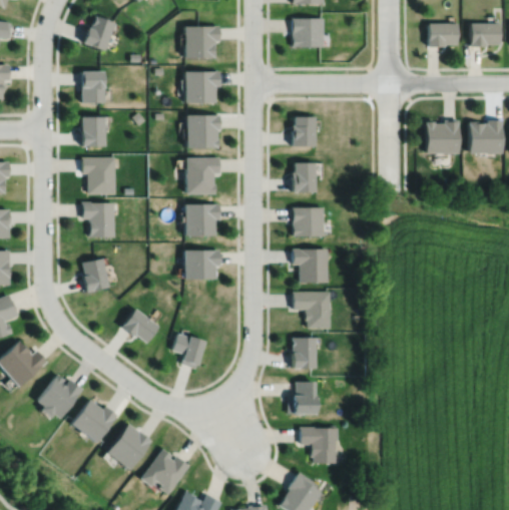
[(0,0),(0,8),(3,10),(8,0),(0,0)]
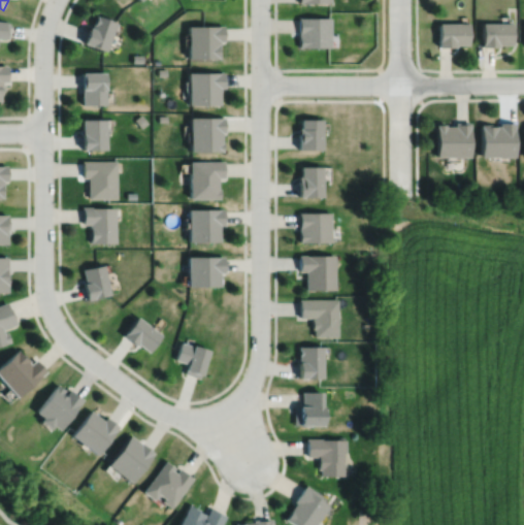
[(302,0),(302,7),(334,8),(333,0),(302,0)]
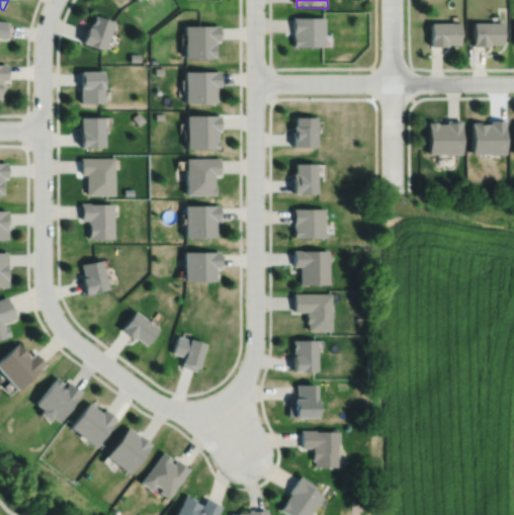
[(97,14),(93,26),(91,26),(85,44),(106,51),(116,21),(97,14)]
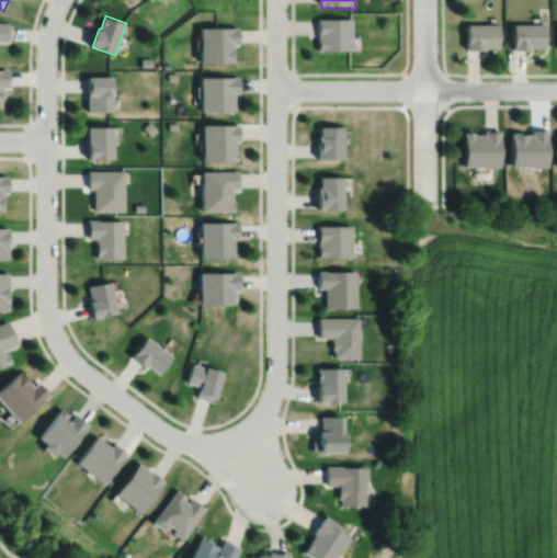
[(319,22),(319,54),(354,54),(354,22),(319,22)]
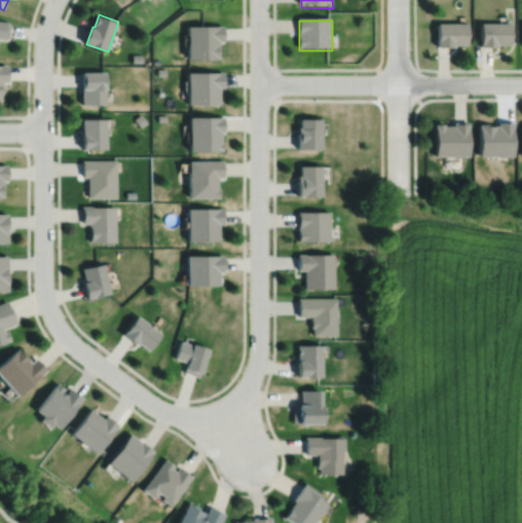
[(0,41),(5,42),(5,41),(9,41),(11,25),(0,23),(0,41)]
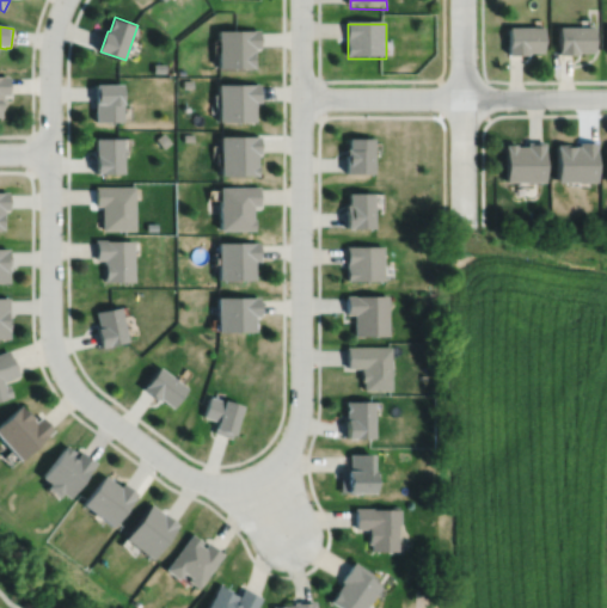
[(222,29),(222,68),(258,68),(258,48),(263,48),(263,29),(222,29)]
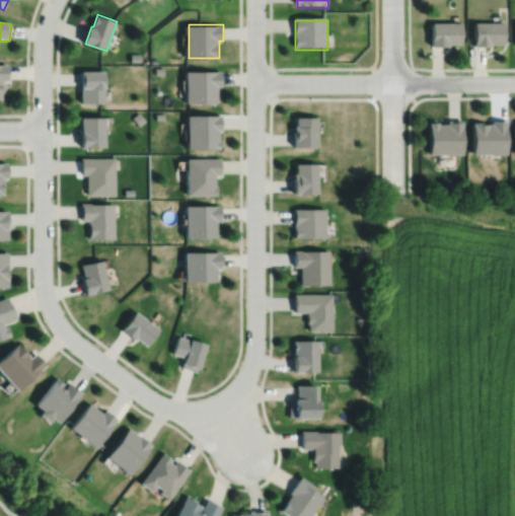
[(473,25),(473,50),(490,50),(490,48),(505,48),(505,26),(473,25)]
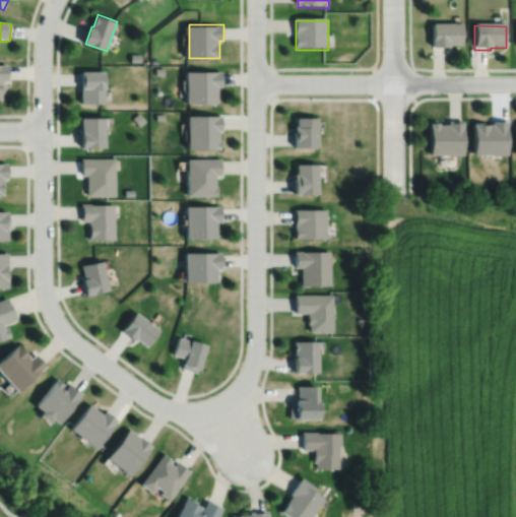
[(431,26),(431,50),(448,50),(448,47),(463,47),(463,26),(431,26)]
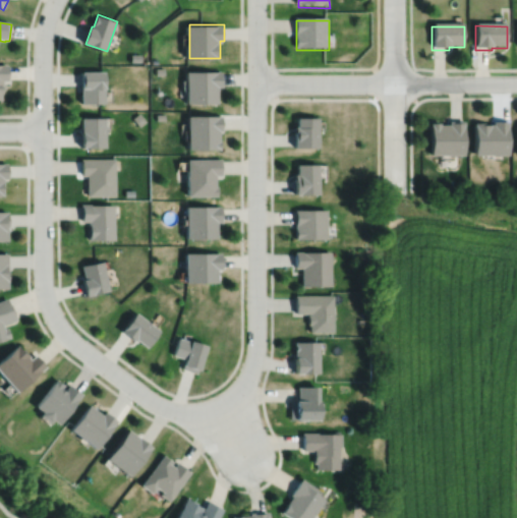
[(0,67),(0,104),(1,104),(1,96),(3,96),(3,83),(8,83),(8,67),(0,67)]
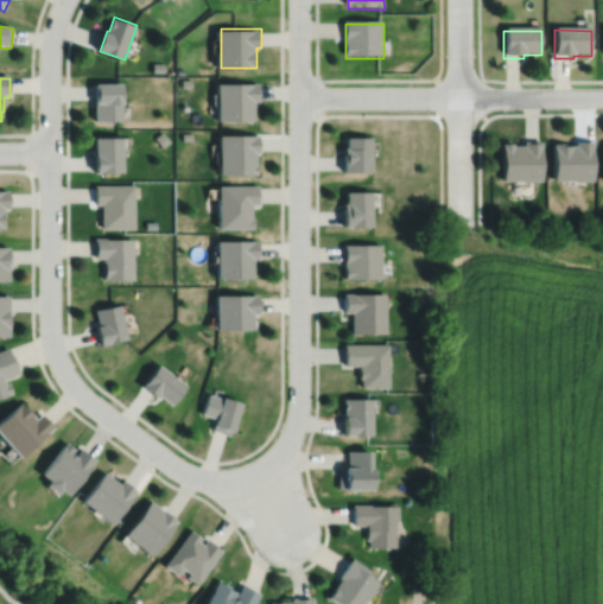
[(99,82),(99,121),(126,122),(126,83),(99,82)]
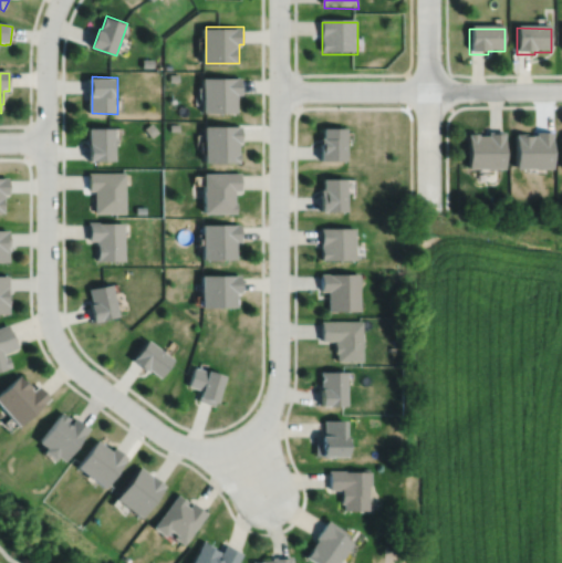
[(206,77),(206,87),(201,87),(201,102),(199,102),(199,105),(207,105),(207,112),(239,113),(240,94),(243,94),(243,77),(206,77)]
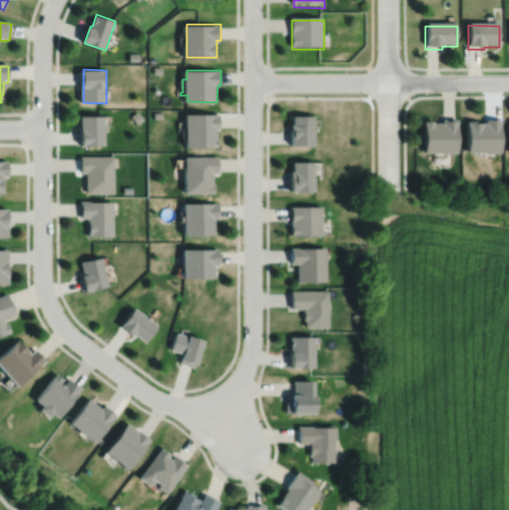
[(134,117),(140,125),(147,120),(140,112),(134,117)]
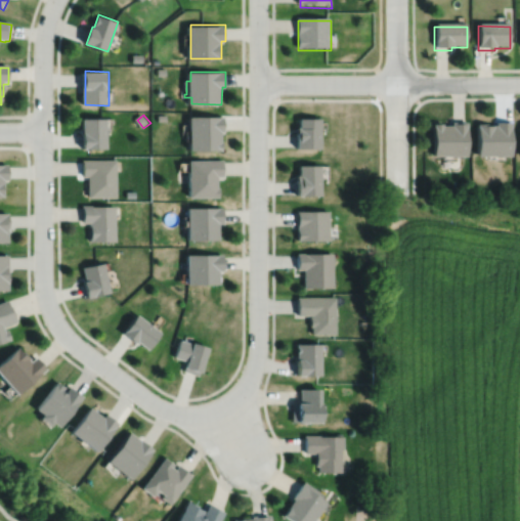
[(192,117),(192,125),(185,125),(185,131),(188,131),(188,141),(192,141),(192,150),(224,150),(224,132),(225,132),(225,117),(192,117)]
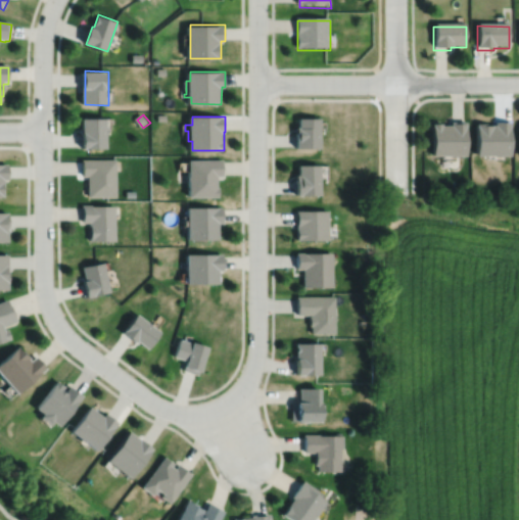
[(301,117),(301,127),(299,127),(298,149),(323,149),(323,117),(301,117)]
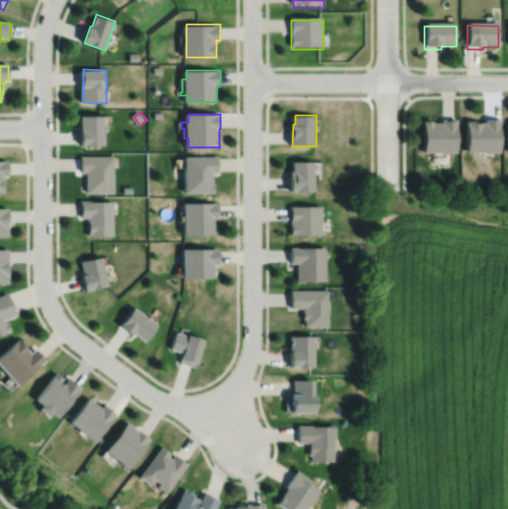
[(83,116),(83,145),(106,146),(106,116),(83,116)]
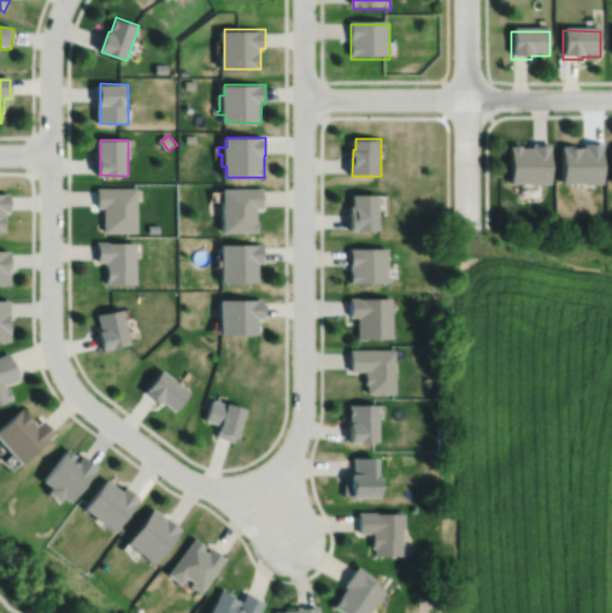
[(510,146),(510,183),(551,183),(551,143),(533,143),(533,148),(521,148),(521,146),(510,146)]
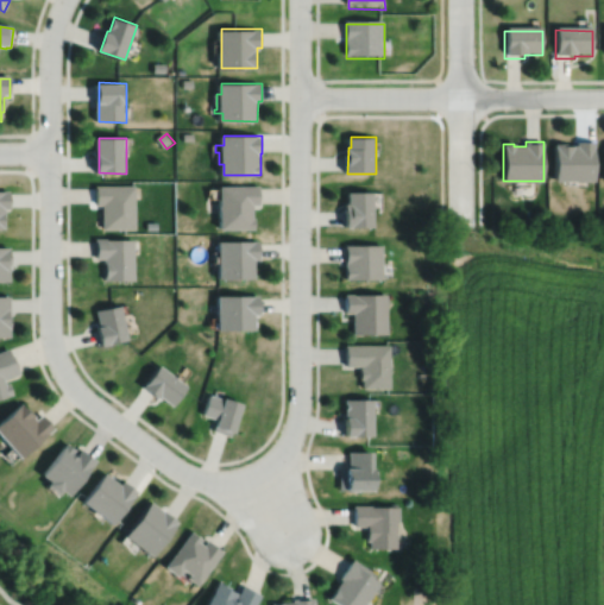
[(554,143),(554,181),(595,181),(595,142),(577,142),(577,145),(566,145),(566,143),(554,143)]
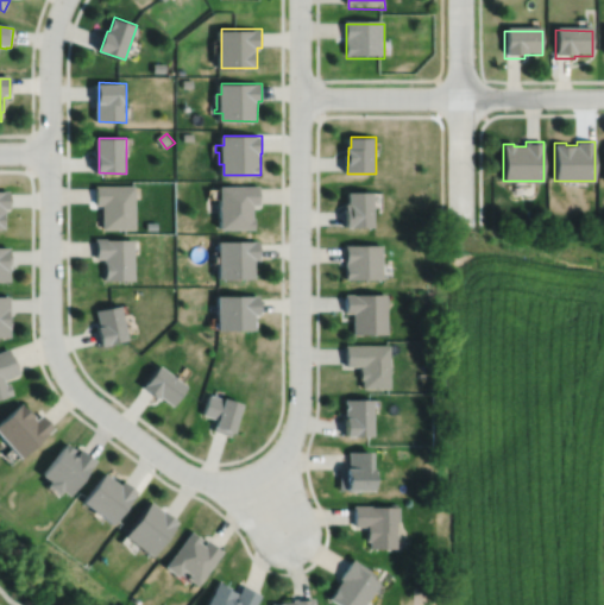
[(224,186),(224,190),(212,190),(212,193),(215,193),(215,200),(222,200),(222,229),(257,229),(257,219),(255,219),(256,205),(262,205),(262,187),(224,186)]
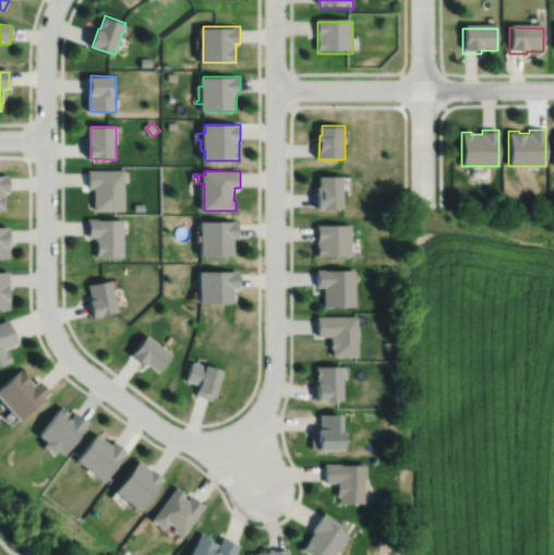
[(89,171),(89,189),(96,189),(96,210),(127,210),(127,171),(89,171)]
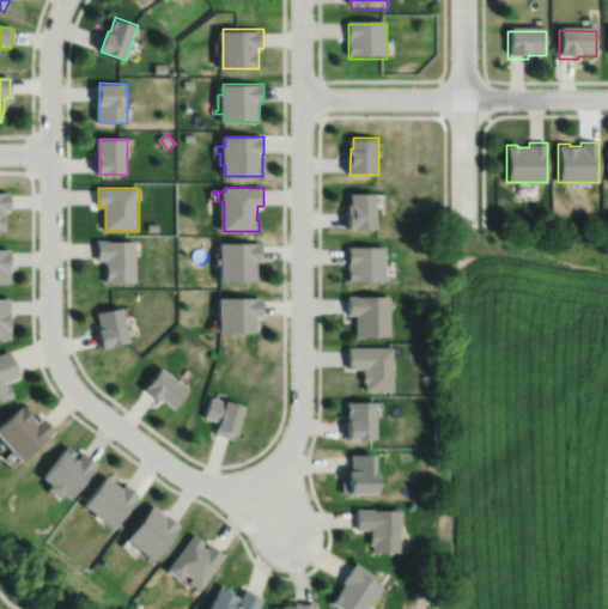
[(0,193),(0,231),(5,231),(5,211),(10,211),(10,193),(0,193)]
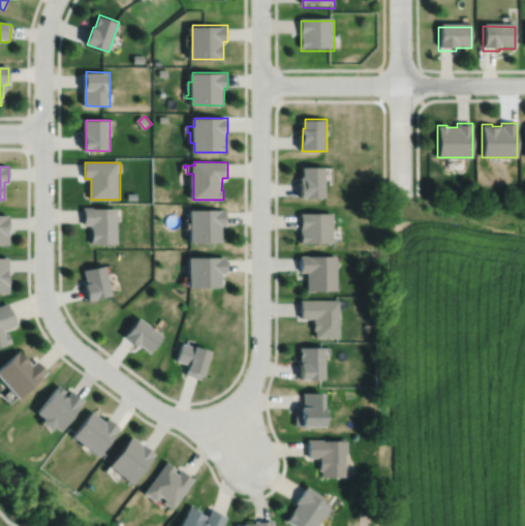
[(305,167),(305,177),(303,177),(303,198),(327,198),(327,167),(305,167)]
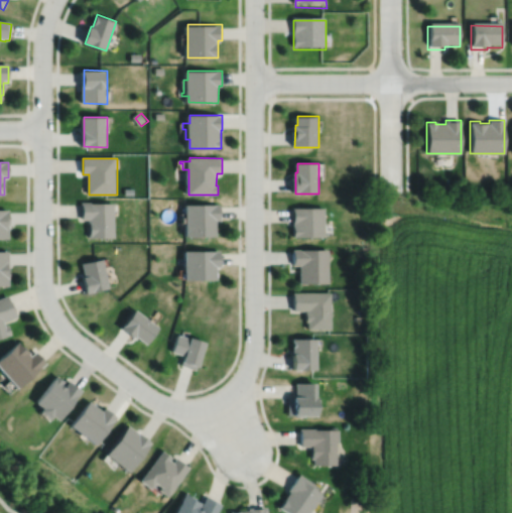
[(83,203),(83,220),(91,220),(91,238),(117,238),(116,204),(94,204),(94,203),(83,203)]
